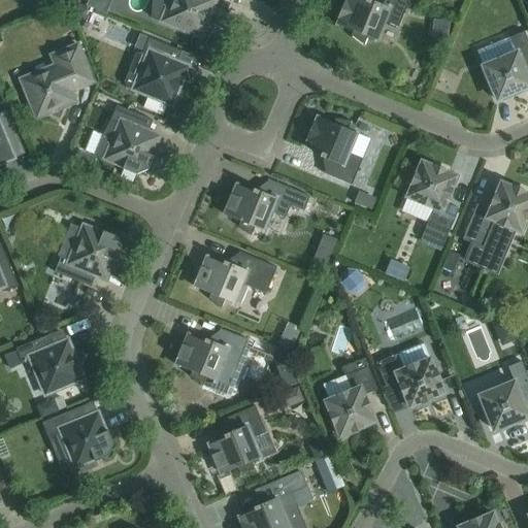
[(109,0),(88,0),(86,6),(106,14),(111,1),(109,0)]
